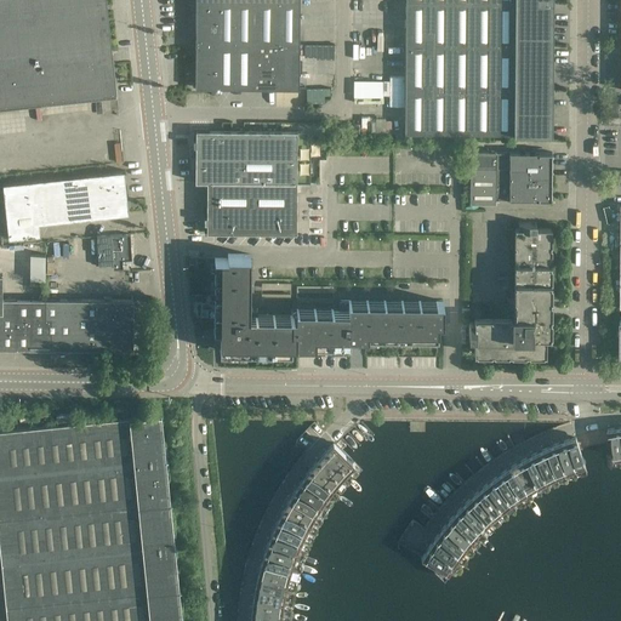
[(110,50),(104,0),(0,0),(0,103),(12,102),(11,96),(108,85),(108,74),(113,74),(110,50)]
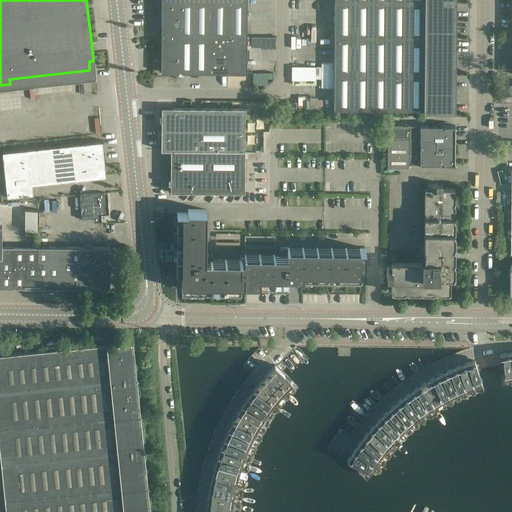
[(161,0),(161,73),(246,74),(246,11),(246,0),(161,0)]
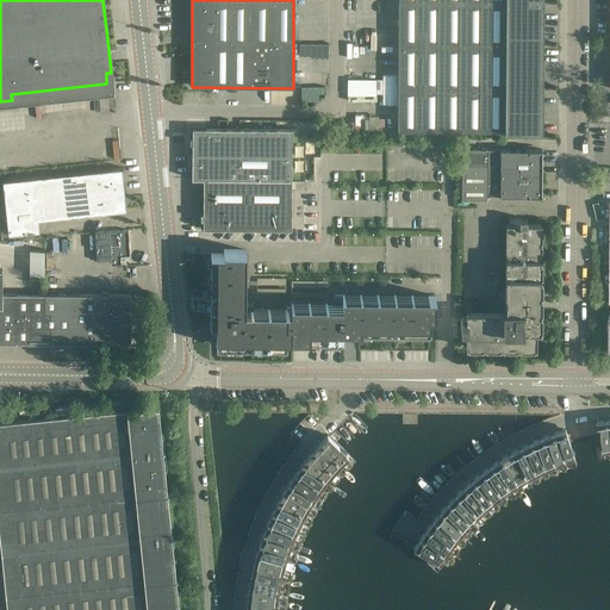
[(541,132),(542,0),(398,0),(399,2),(397,131),(541,132)]
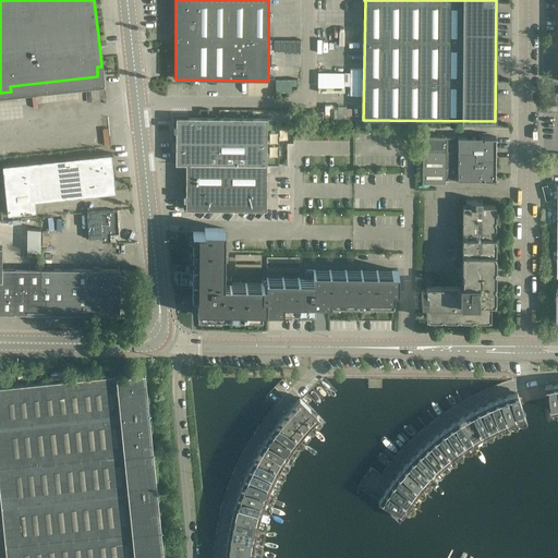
[(363,96),(364,74),(351,73),(350,96),(363,96)]
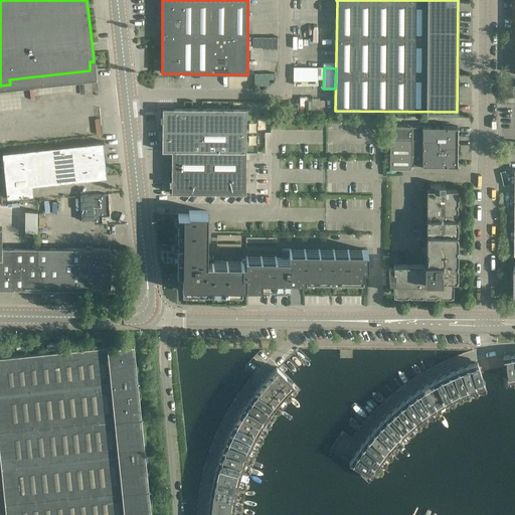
[(245,195),(245,152),(246,110),(166,109),(162,113),(162,152),(171,152),(171,190),(175,194),(245,195)]
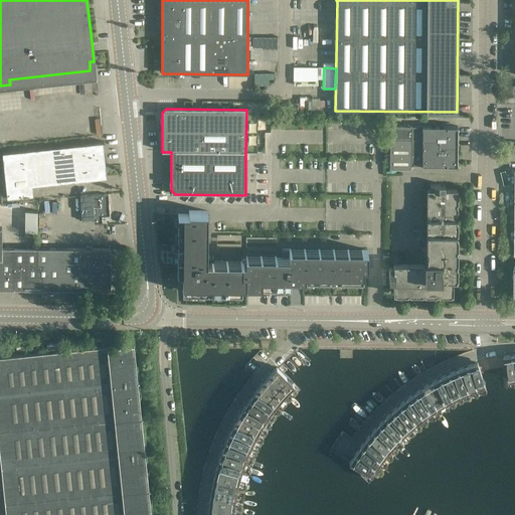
[(438,147),(457,147),(457,127),(410,127),(410,126),(388,126),(388,140),(438,140),(438,147)]
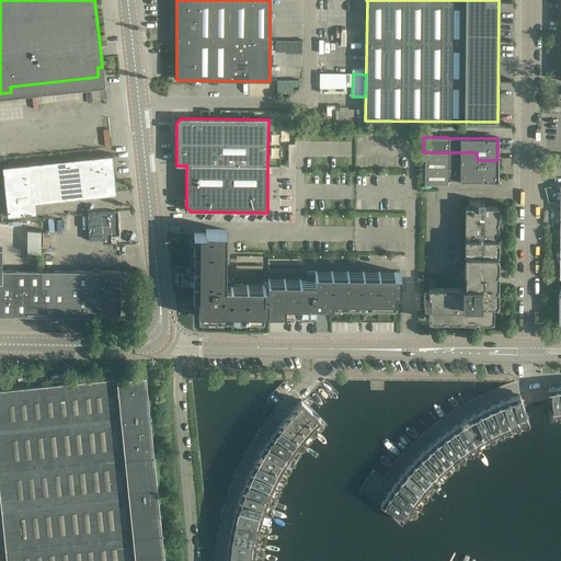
[(497,181),(497,160),(477,160),(477,152),(423,152),(422,184),(446,185),(446,181),(489,182),(497,181)]
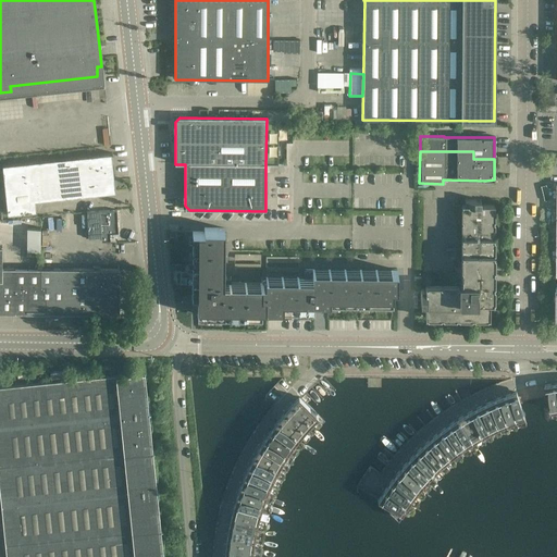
[(114,193),(110,155),(2,166),(7,214),(36,211),(35,201),(114,193)]
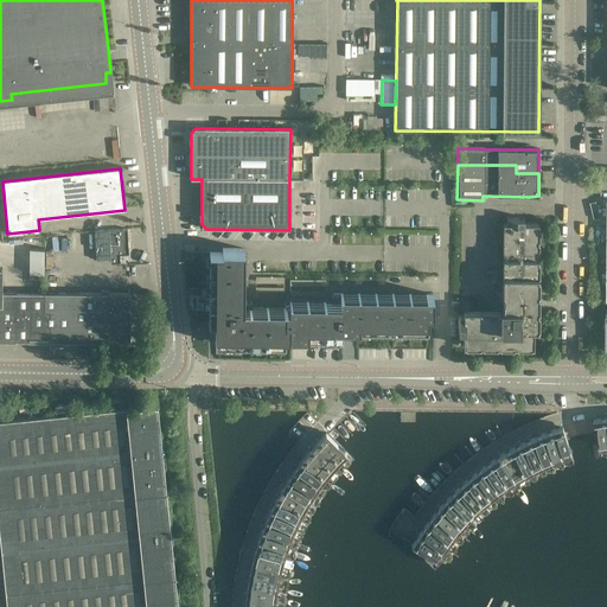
[(464,313),(458,313),(458,331),(464,331),(462,346),(532,347),(534,328),(537,328),(537,223),(523,223),(523,218),(506,218),(506,223),(504,223),(503,311),(464,311),(464,313)]
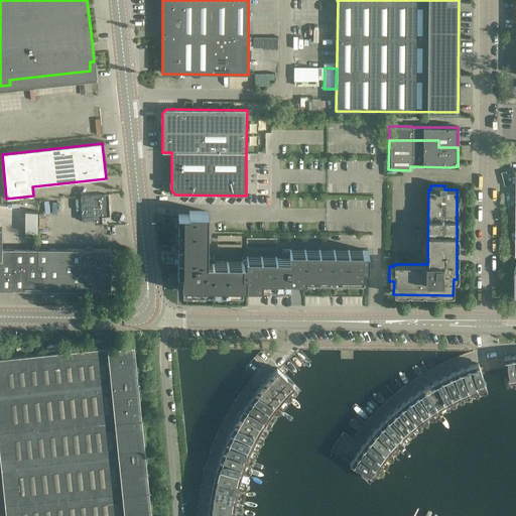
[(107,197),(92,197),(94,224),(101,224),(101,217),(108,217),(107,197)]
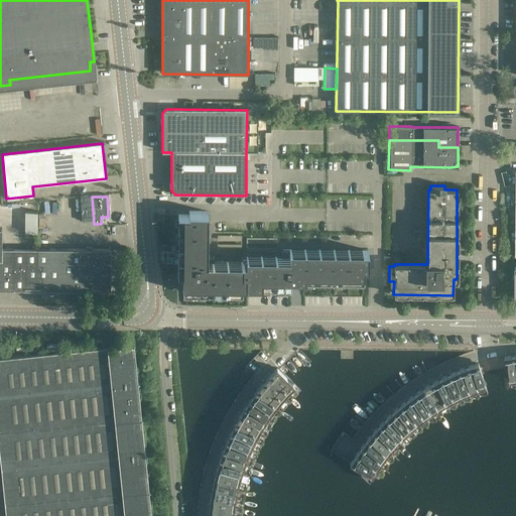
[(26,210),(25,231),(38,232),(38,211),(26,210)]
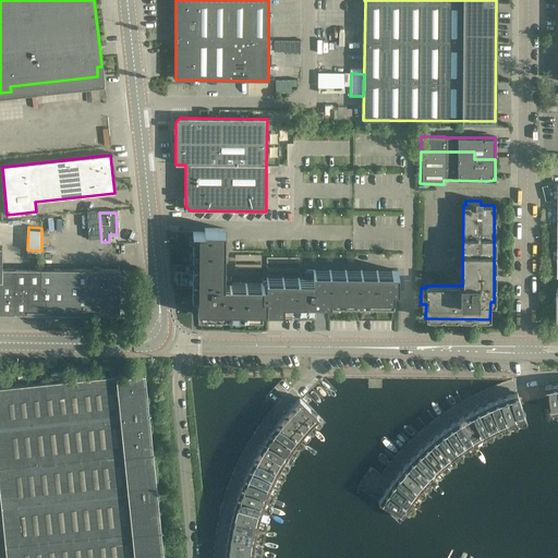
[(197,312),(197,317),(198,317),(232,317),(259,317),(262,317),(262,311),(265,311),(266,311),(266,296),(262,296),(262,286),(230,286),(225,286),(225,281),(223,281),(223,234),(223,231),(216,231),(204,231),(204,234),(192,234),(191,298),(191,299),(191,312),(197,312)]
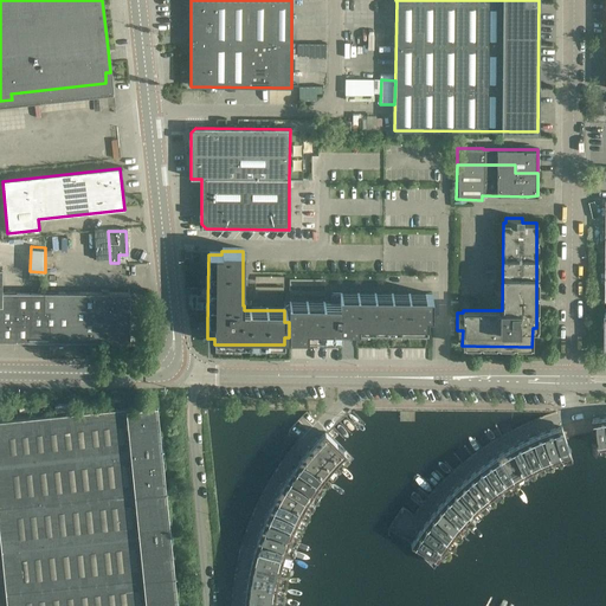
[(0,341),(85,342),(128,342),(128,295),(0,294),(1,270),(0,270),(0,341)]
